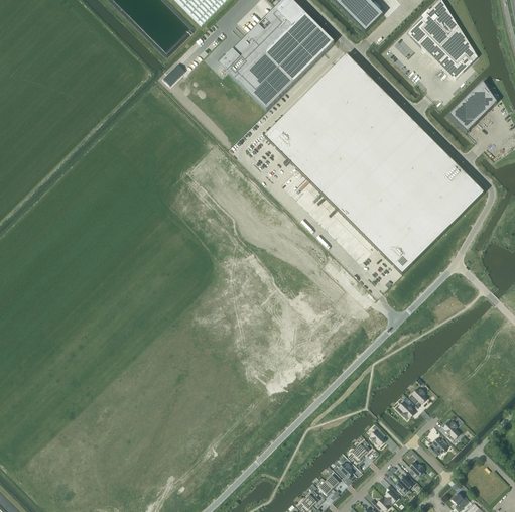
[(176,0),(200,23),(223,0),(176,0)]
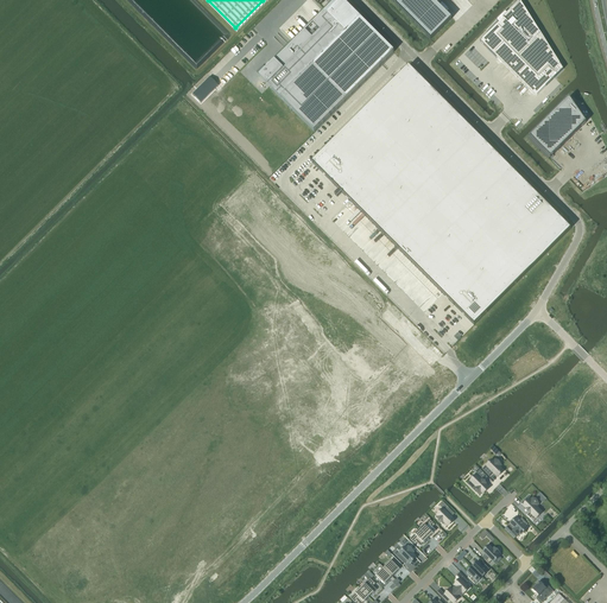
[(330,0),(284,46),(258,71),(313,127),(393,48),(346,0),(330,0)]
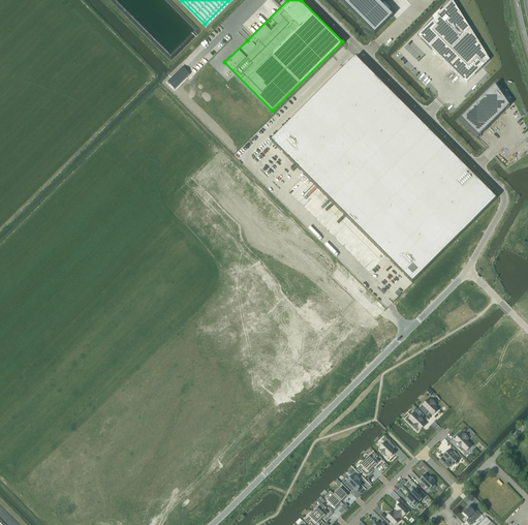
[(342,0),(373,31),(392,12),(380,0),(342,0)]
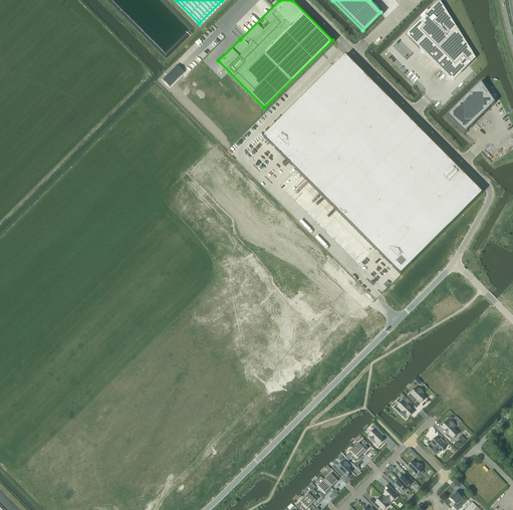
[(407,30),(405,32),(419,45),(421,43),(453,76),(475,54),(441,0),(436,0),(428,7),(424,11),(425,12),(421,16),(407,30)]
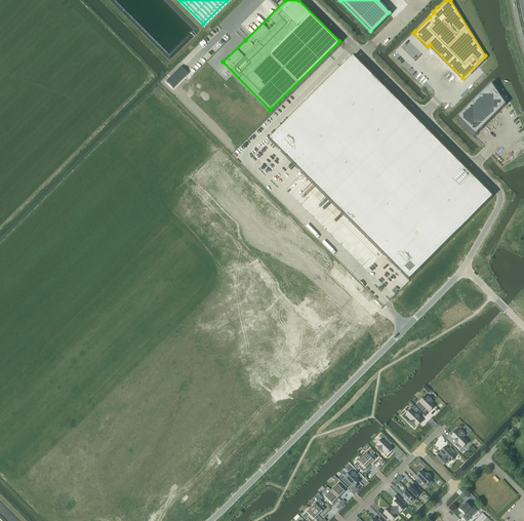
[(352,53),(269,136),(269,137),(270,136),(286,153),(285,154),(291,160),(288,164),(290,166),(294,162),(391,259),(392,259),(408,276),(408,277),(436,250),(485,200),(491,194),(476,178),(411,113),(364,66),(352,53)]
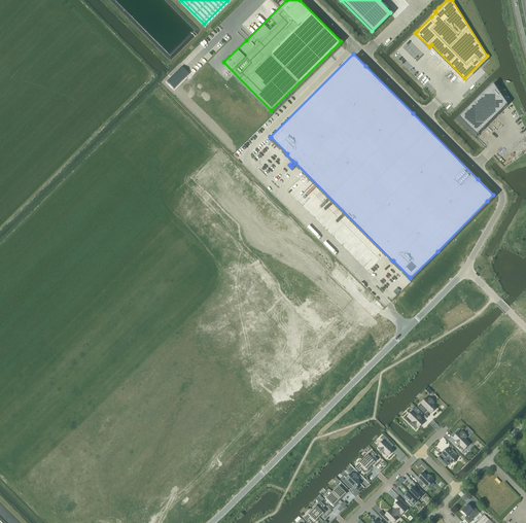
[(180,63),(166,78),(173,85),(187,71),(180,63)]
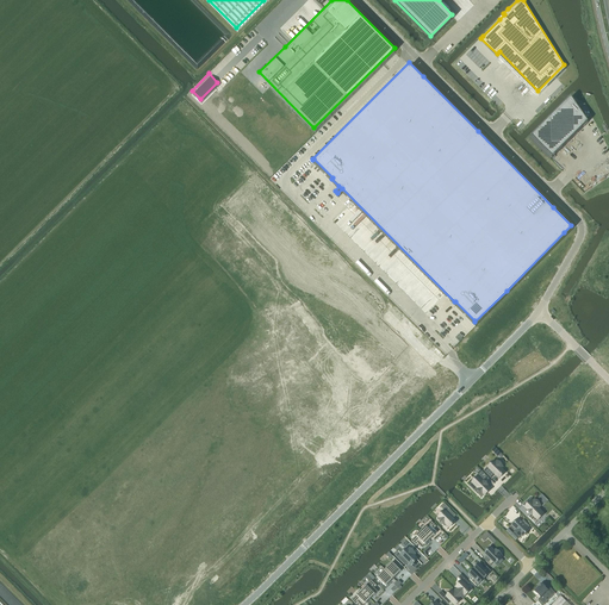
[(570,93),(530,133),(551,154),(586,118),(570,93)]
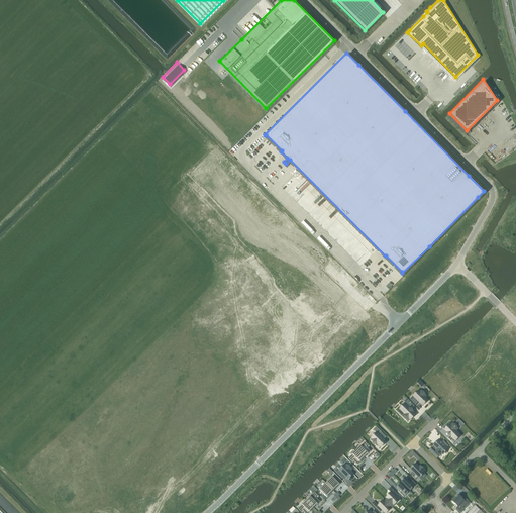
[(412,392),(408,395),(416,403),(419,400),(421,402),(427,397),(423,393),(425,392),(419,387),(418,388),(413,393),(412,392)]
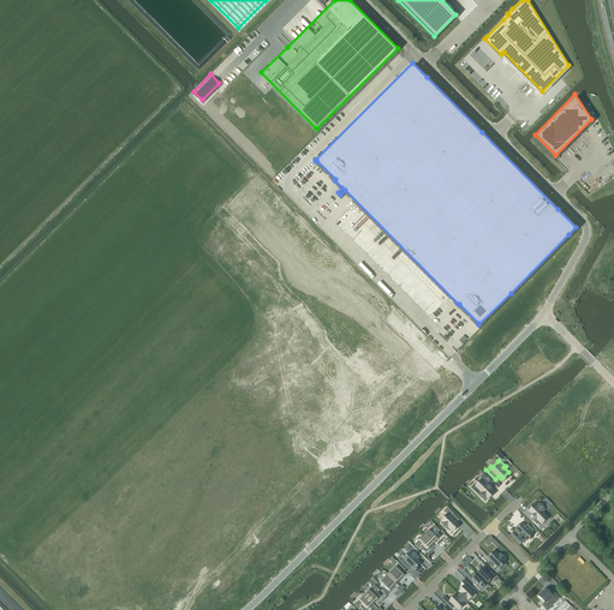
[(475,482),(475,483),(476,484),(480,488),(478,490),(484,496),(487,494),(487,495),(490,492),(493,489),(490,485),(489,484),(488,483),(492,478),(483,470),(477,474),(480,477),(475,482)]
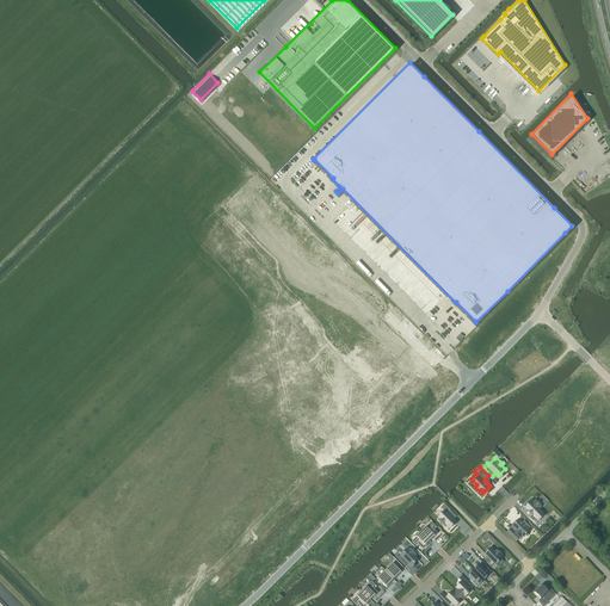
[(542,490),(538,494),(544,500),(548,498),(542,490)]
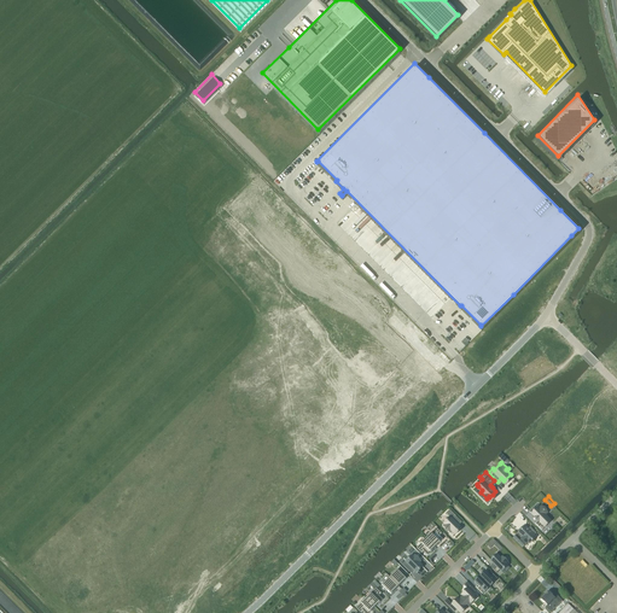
[(531,503),(528,507),(534,513),(536,515),(534,519),(540,525),(545,521),(542,520),(548,515),(543,511),(546,508),(540,502),(539,503),(536,501),(535,502),(533,505),(531,503)]
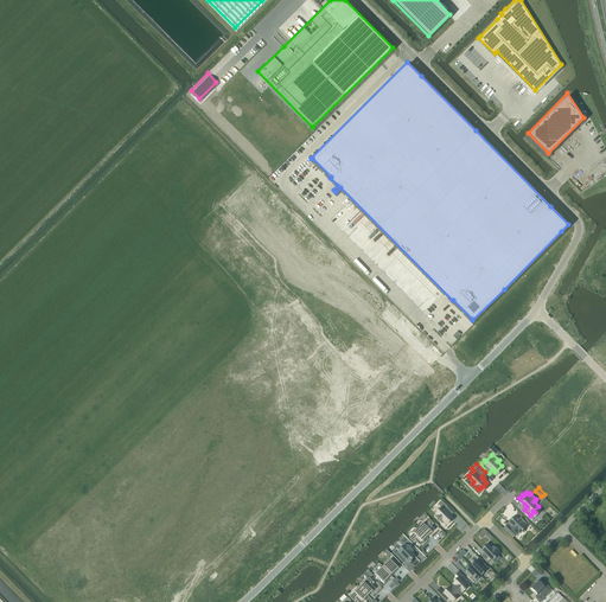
[(437,511),(434,512),(440,519),(442,517),(446,520),(452,514),(450,512),(453,508),(447,503),(440,497),(438,500),(441,504),(435,510),(437,511)]
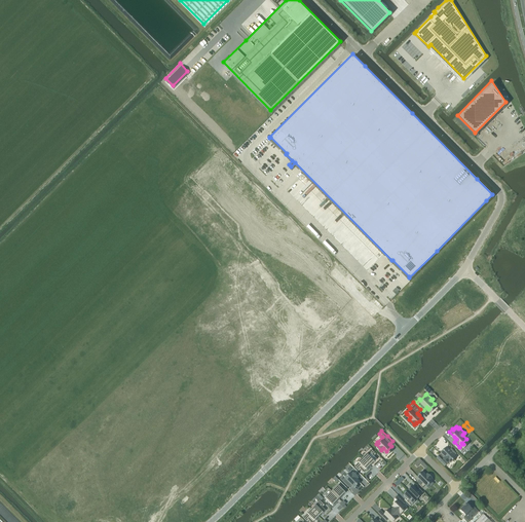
[(446,445),(441,450),(444,453),(442,454),(448,459),(449,458),(450,459),(455,454),(453,452),(455,450),(450,445),(448,447),(446,445)]
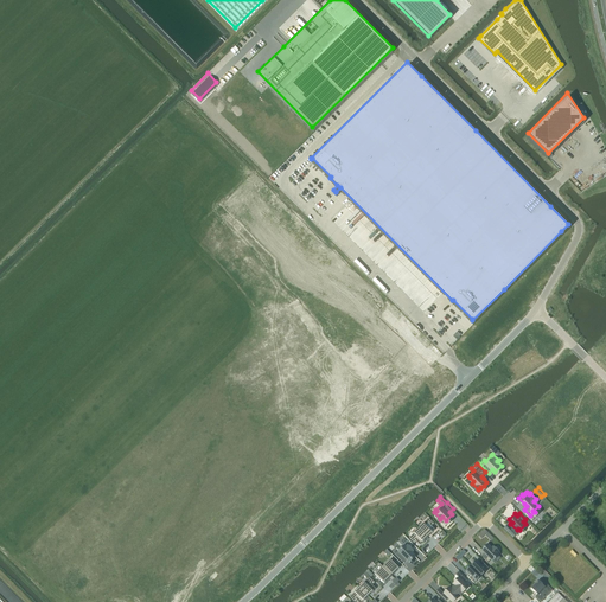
[(428,514),(418,524),(426,532),(427,532),(428,531),(434,525),(431,522),(433,519),(428,514)]
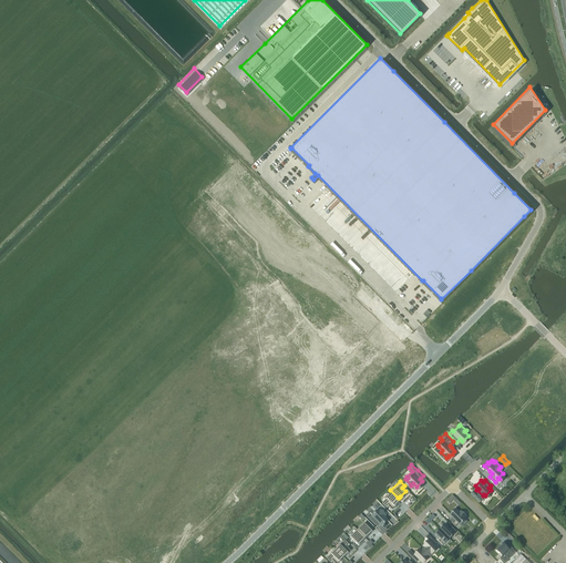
[(471,488),(469,490),(477,500),(480,498),(471,488)]
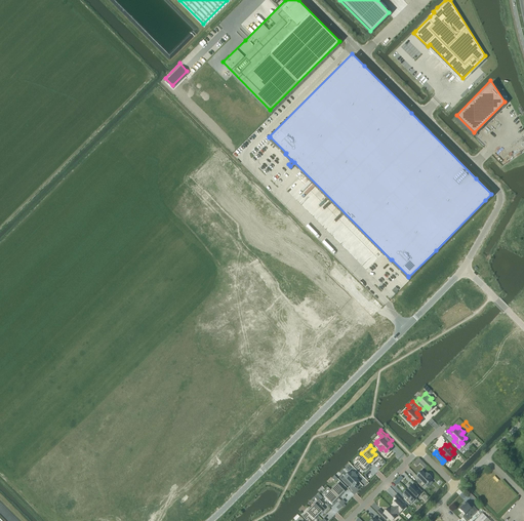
[(361,453),(353,463),(357,467),(360,465),(362,468),(367,463),(369,461),(368,461),(361,453)]
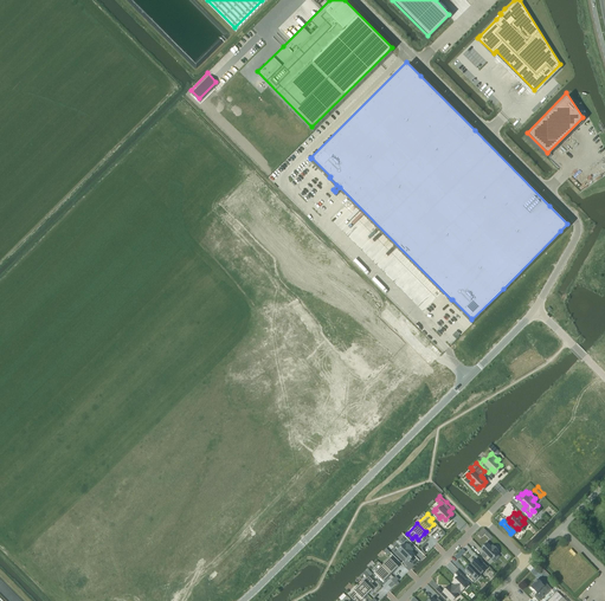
[(398,547),(394,550),(403,557),(405,555),(407,557),(413,551),(410,548),(412,545),(405,540),(404,542),(403,541),(397,547),(398,547)]
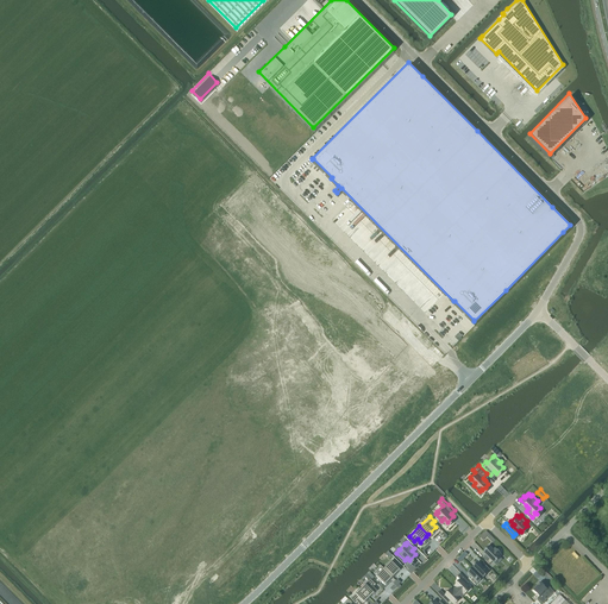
[(486,551),(482,553),(489,560),(491,557),(493,559),(499,553),(499,552),(500,551),(494,545),(493,546),(489,542),(482,548),(486,551)]
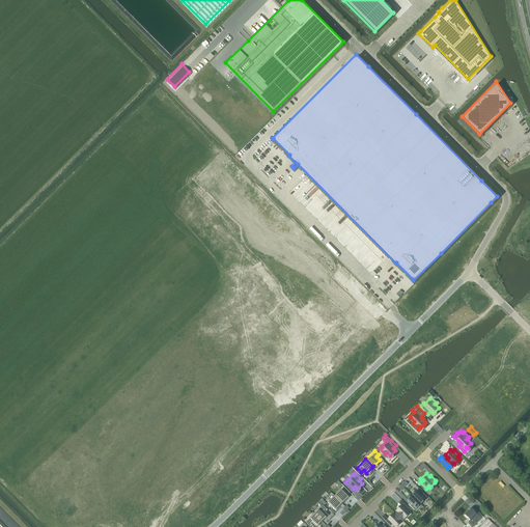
[(340,486),(334,493),(340,499),(341,500),(343,498),(349,494),(340,486)]
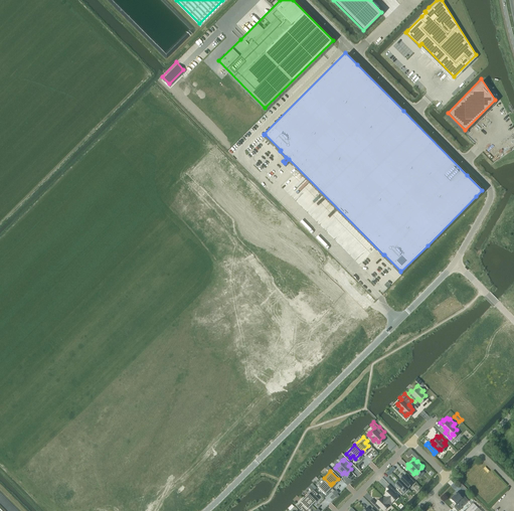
[(403,473),(399,477),(407,485),(413,479),(407,473),(405,475),(403,473)]
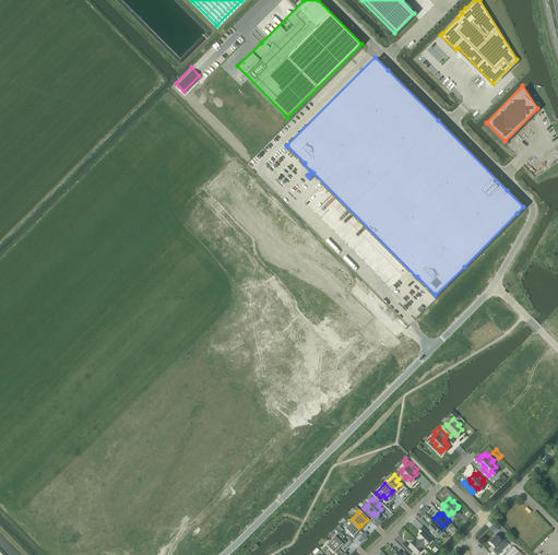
[(349,516),(344,521),(347,523),(344,526),(353,533),(357,529),(359,527),(358,526),(352,519),(349,516)]
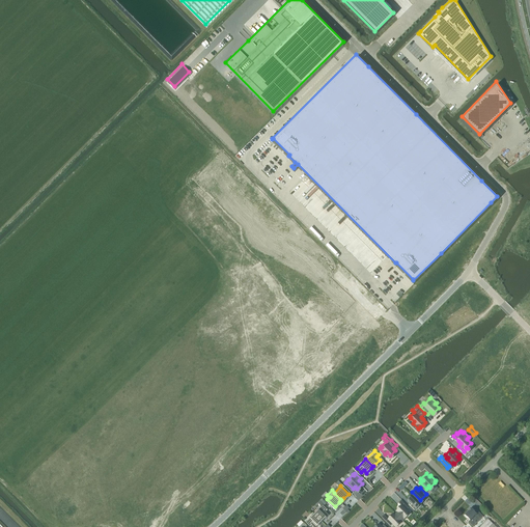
[(410,499),(407,501),(413,507),(420,500),(412,492),(408,496),(410,499)]
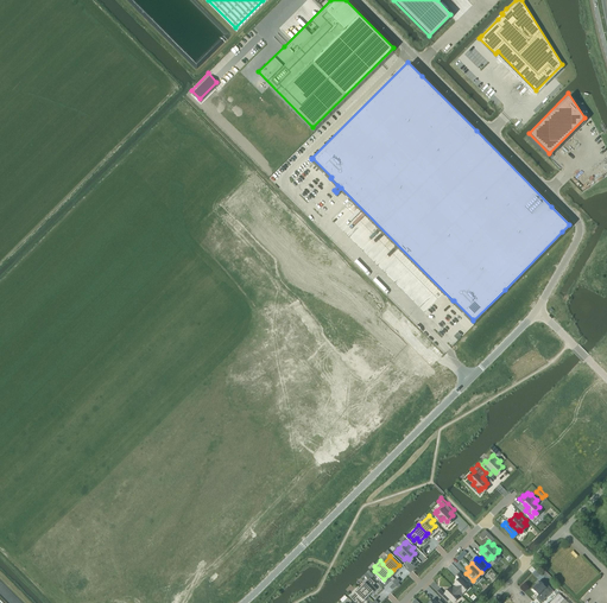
[(454,581),(453,583),(460,591),(463,588),(468,583),(465,579),(467,577),(457,567),(455,570),(459,575),(454,581)]
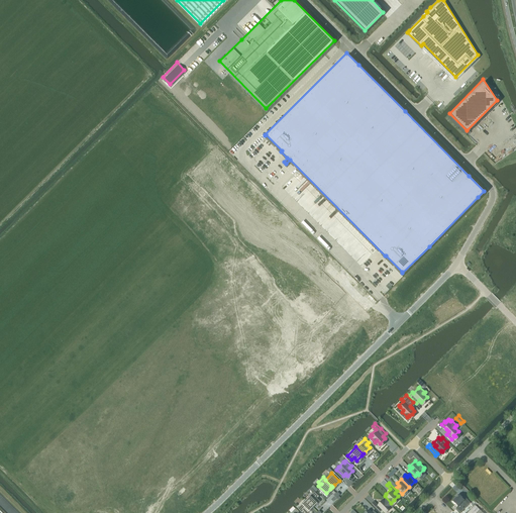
[(305,497),(297,505),(301,510),(304,508),(306,511),(311,506),(313,504),(314,502),(319,498),(316,495),(318,493),(314,488),(311,484),(309,486),(312,490),(305,497)]
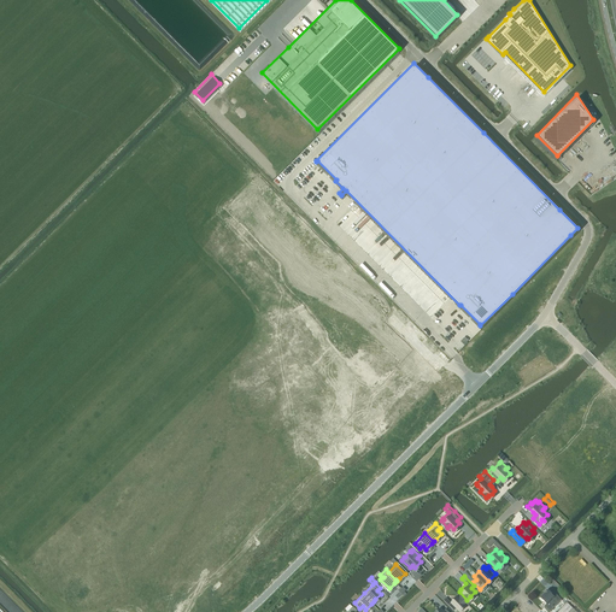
[(540,593),(539,594),(545,600),(550,595),(555,600),(559,595),(555,590),(552,593),(546,587),(543,590),(543,589),(540,593)]
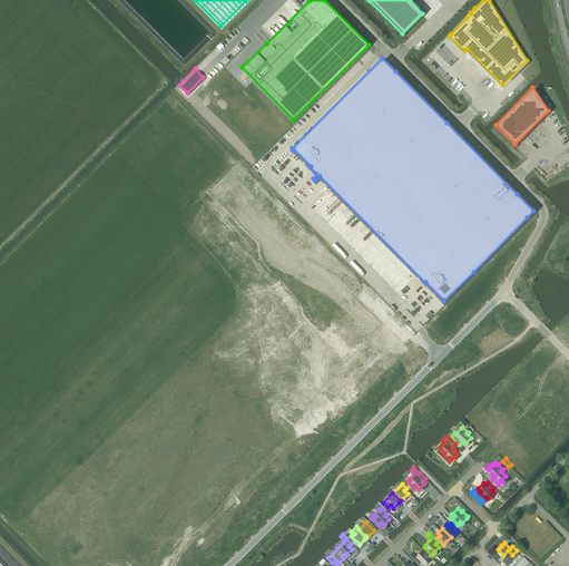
[(411,548),(409,552),(418,562),(421,558),(424,562),(428,558),(431,555),(424,547),(422,549),(421,548),(415,554),(411,548)]
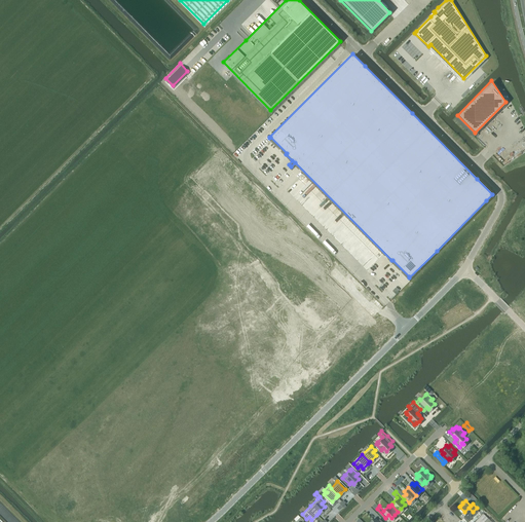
[(493,521),(482,511),(470,521),(459,521),(457,520),(455,521),(493,521)]
